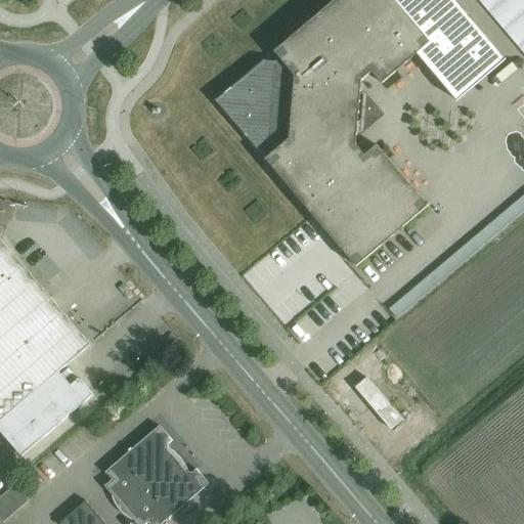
[(506,60),(454,0),(336,0),(274,52),(279,58),(275,62),(263,61),(216,101),(256,149),(267,150),(271,155),(266,160),(356,267),(428,207),(377,146),(365,157),(356,145),(362,82),(373,73),(382,84),(418,54),(457,101),(506,60)]
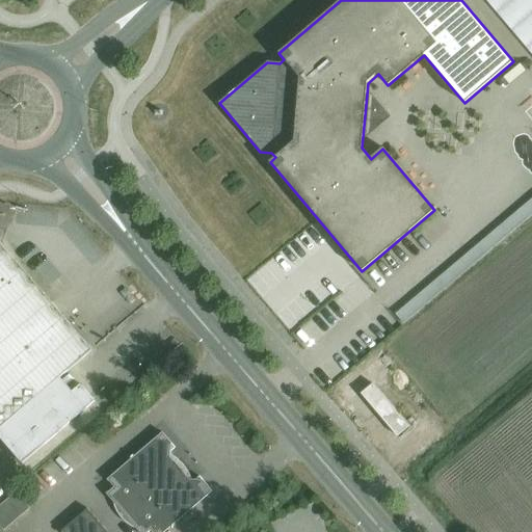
[(531,201),(395,311),(403,321),(531,214),(531,201)]
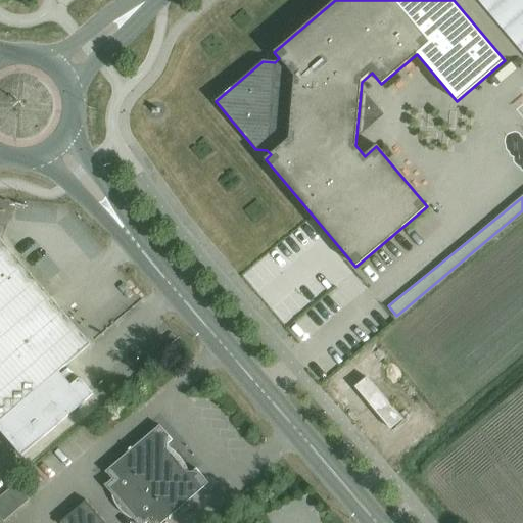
[(72,385),(59,372),(91,344),(5,244),(0,243),(0,430),(21,456),(93,394),(80,378),(72,385)]
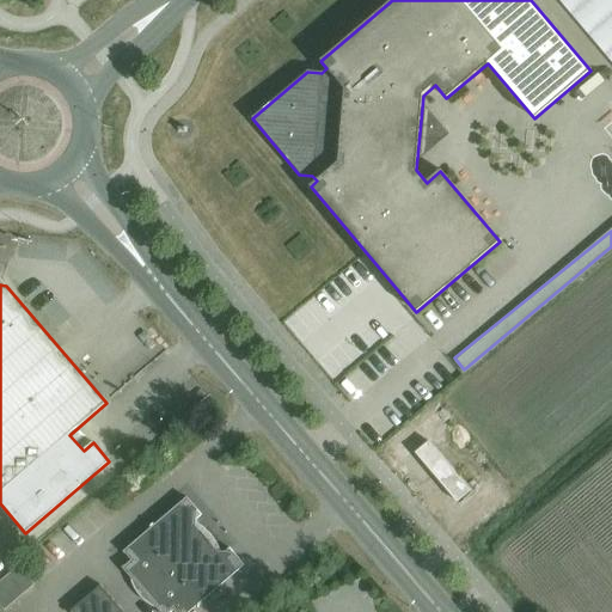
[(429,439),(416,450),(458,499),(471,488),(429,439)]
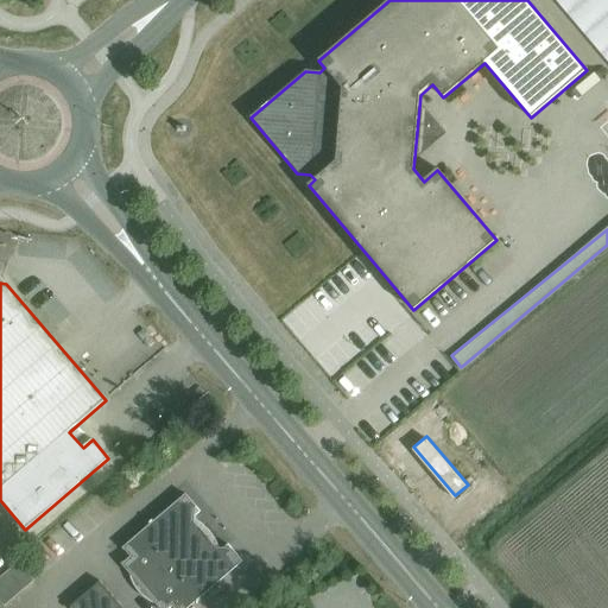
[(222,550),(219,549),(219,546),(215,539),(210,532),(204,527),(198,523),(195,520),(195,517),(201,512),(185,495),(122,549),(130,557),(121,564),(158,607),(172,607),(189,607),(242,562),(228,545),(222,550)]
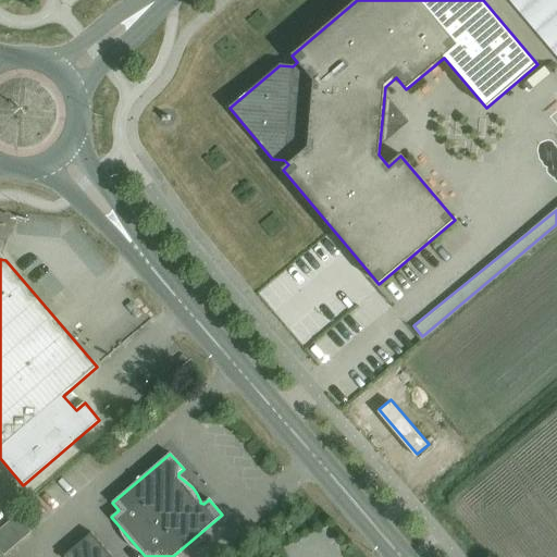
[(111,556),(91,533),(64,556),(65,556),(111,556)]
